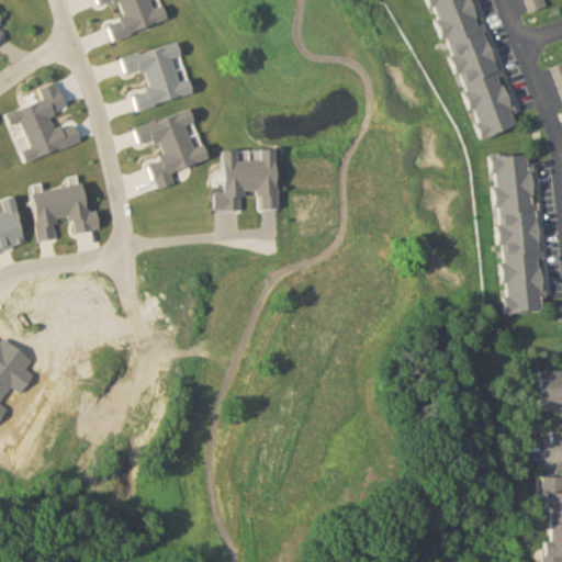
[(433,0),(473,141),(513,130),(475,0),(433,0)]
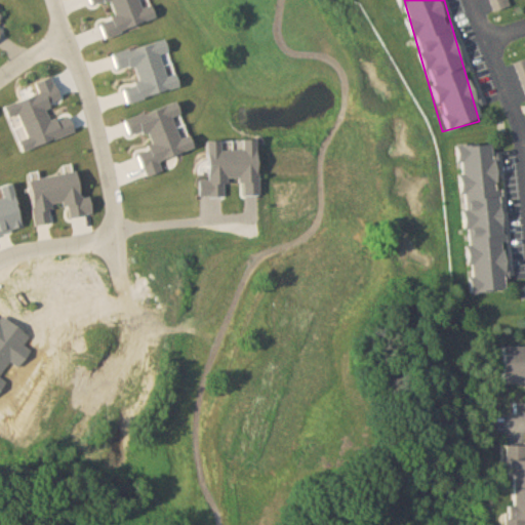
[(489,0),(495,12),(512,5),(509,0),(489,0)]
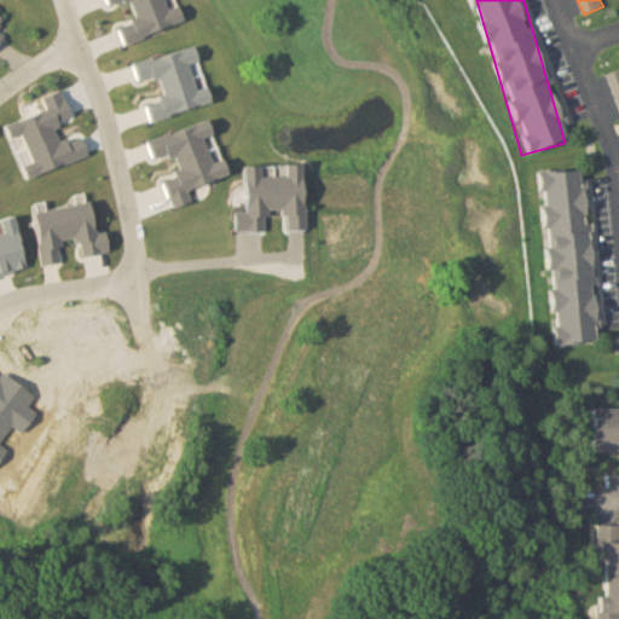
[(618,105),(618,69),(606,75),(618,105)]
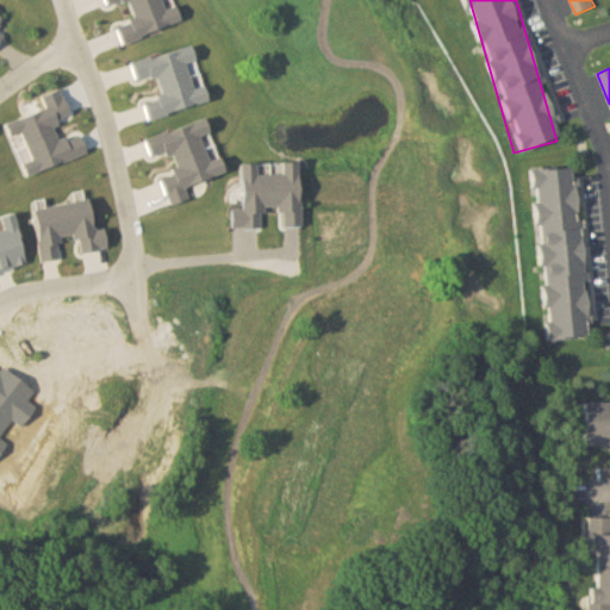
[(531,170),(546,343),(590,340),(576,167),(531,170)]
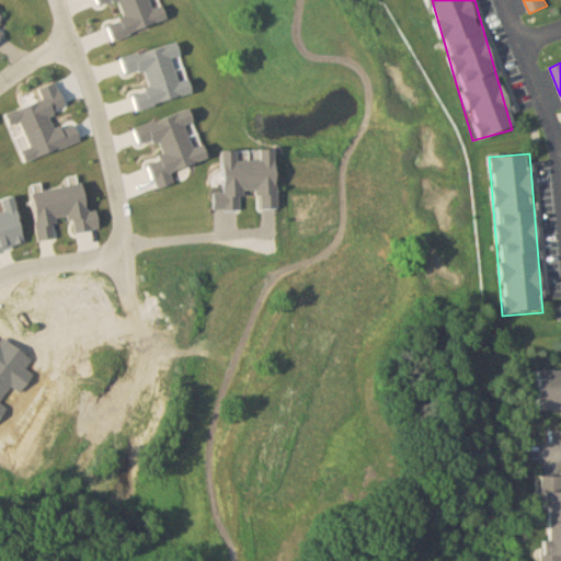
[(560,370),(537,371),(537,410),(560,410),(560,370)]
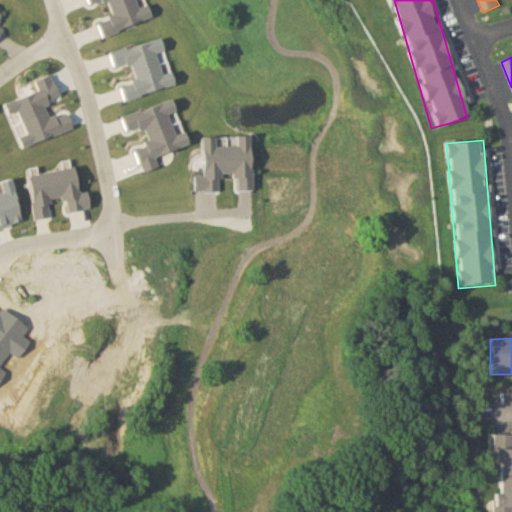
[(511,435),(496,436),(496,477),(495,477),(494,511),(511,511),(511,510),(511,509),(511,435)]
